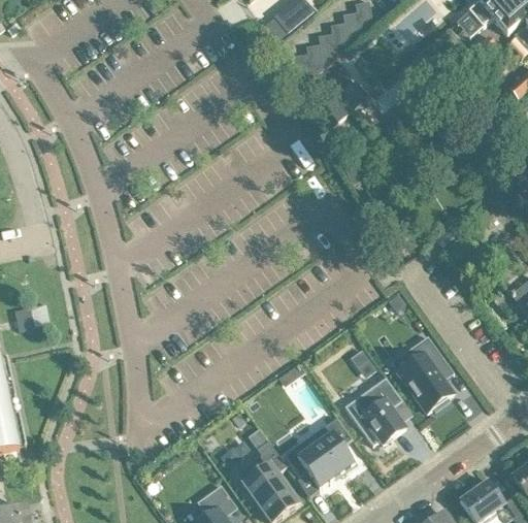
[(360,37),(374,25),(369,0),(355,3),(356,11),(360,37)]
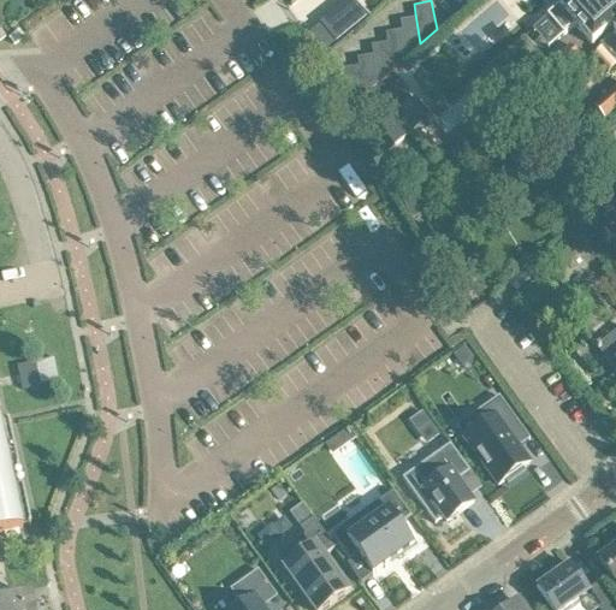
[(561,0),(548,12),(563,30),(575,21),(592,41),(615,19),(615,0),(561,0)]
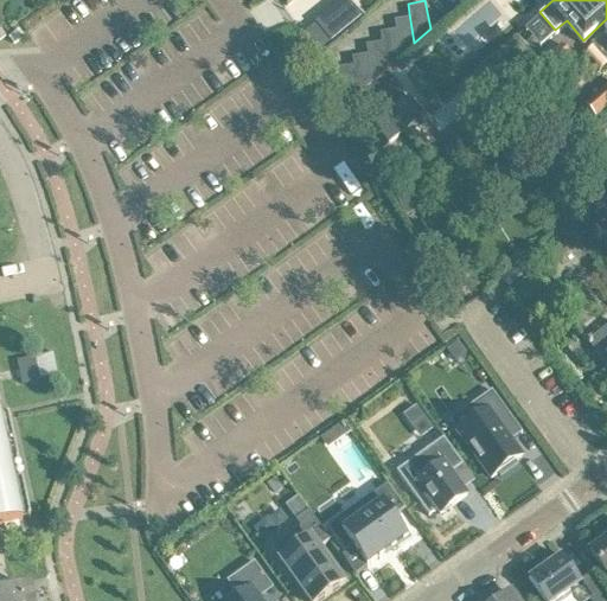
[(401,53),(414,43),(409,13),(394,16),(396,25),(401,53)]
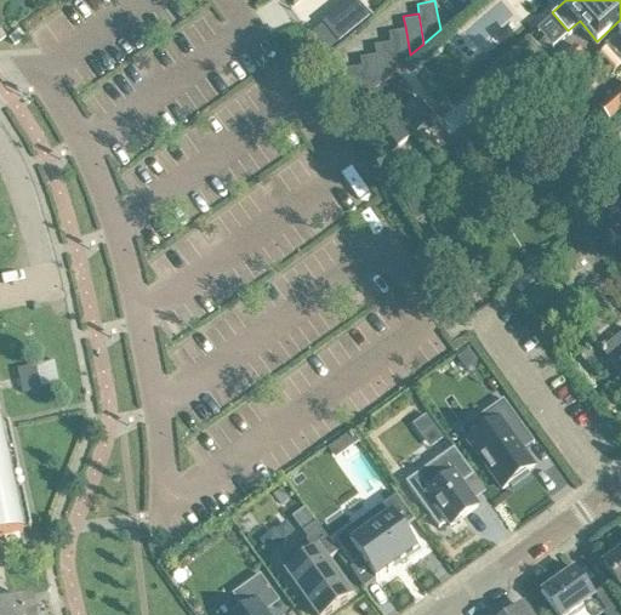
[(394,68),(410,55),(405,26),(388,29),(391,39),(394,68)]
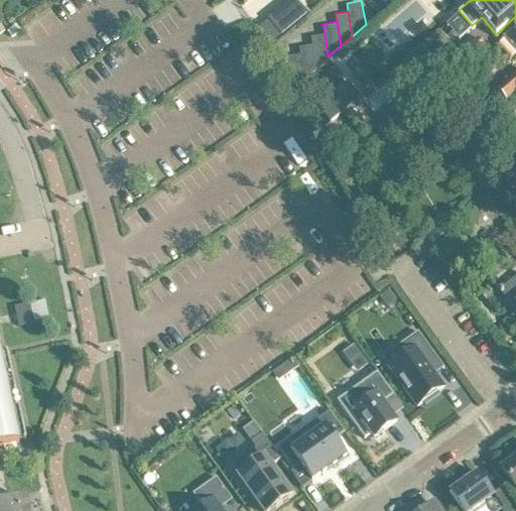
[(515,22),(504,33),(515,47),(515,22)]
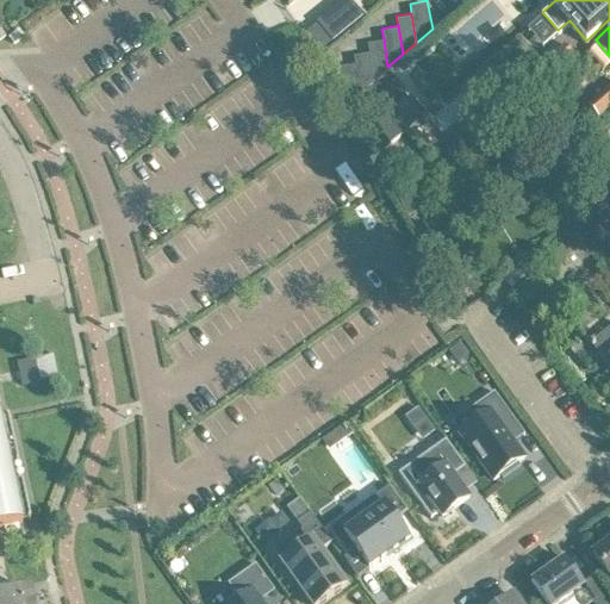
[(374,79),(387,67),(384,38),(367,41),(369,50),(374,79)]
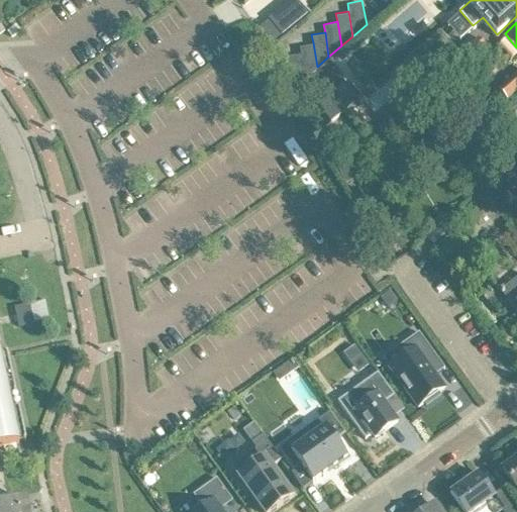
[(476,53),(487,43),(480,35),(469,44),(476,53)]
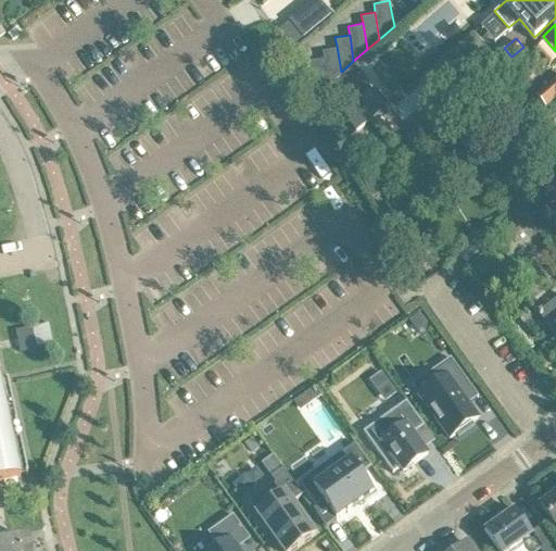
[(328,83),(341,72),(337,46),(321,49),(324,57),(328,83)]
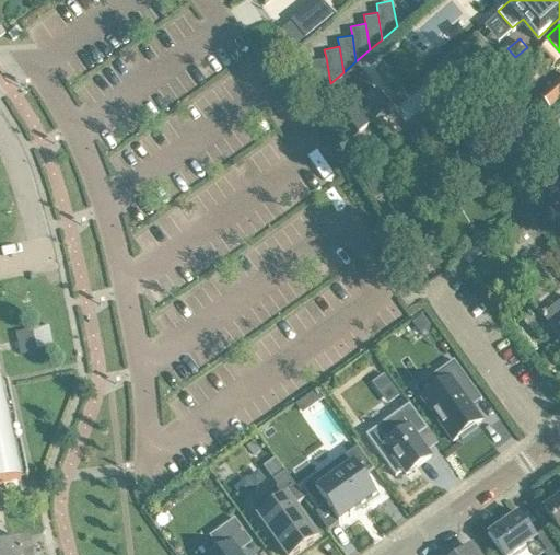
[(325,89),(326,88),(330,83),(326,57),(302,60),(325,89)]
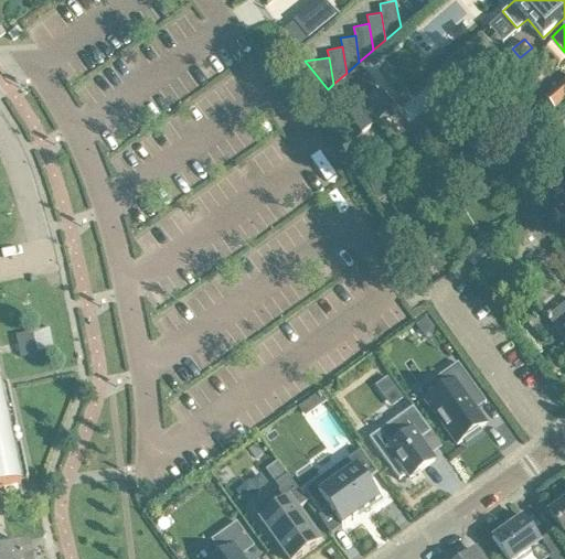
[(563,97),(564,94),(564,75),(553,85),(563,97)]
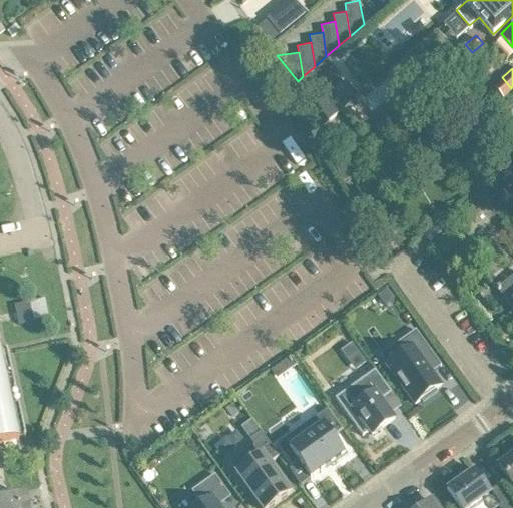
[(328,117),(358,91),(345,76),(315,102),(328,117)]
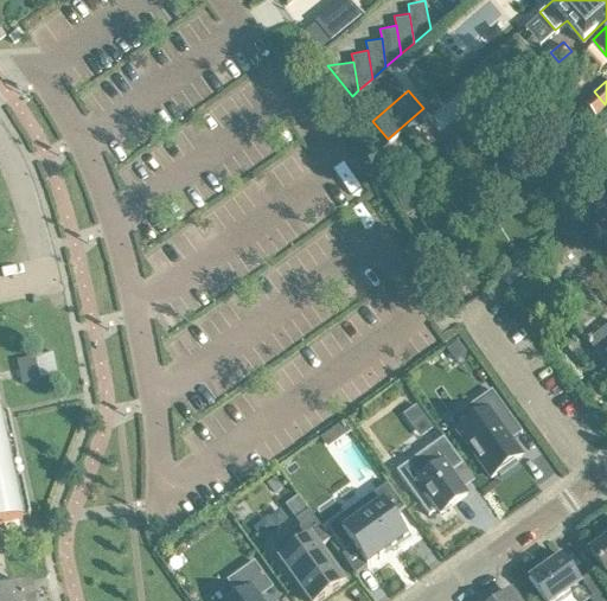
[(606,321),(588,338),(606,360),(606,321)]
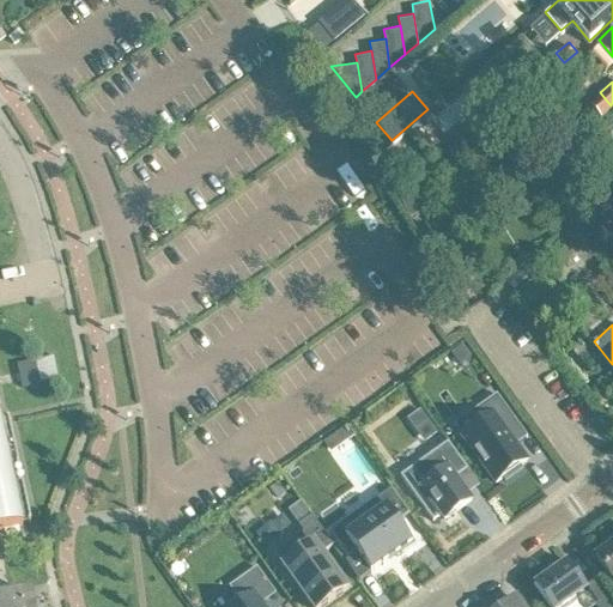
[(463,340),(451,348),(460,360),(472,352),(463,340)]
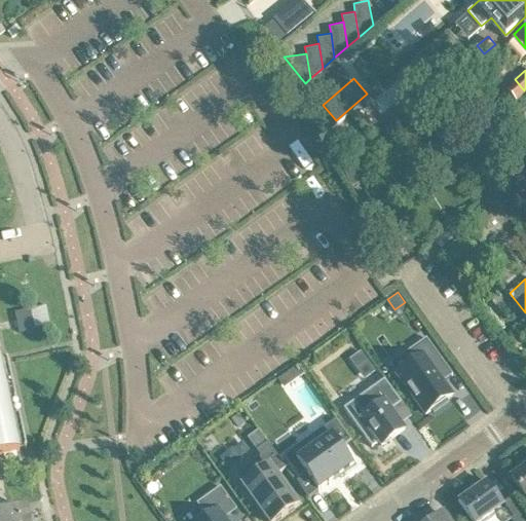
[(31,305),(14,308),(19,328),(35,325),(51,322),(47,301),(31,305)]
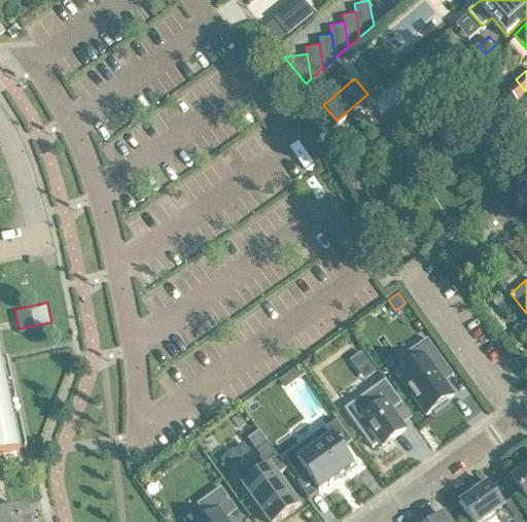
[(423,353),(397,371),(426,411),(432,407),(434,410),(448,399),(447,396),(453,392),(443,379),(436,369),(446,361),(427,335),(416,343),(423,353)]
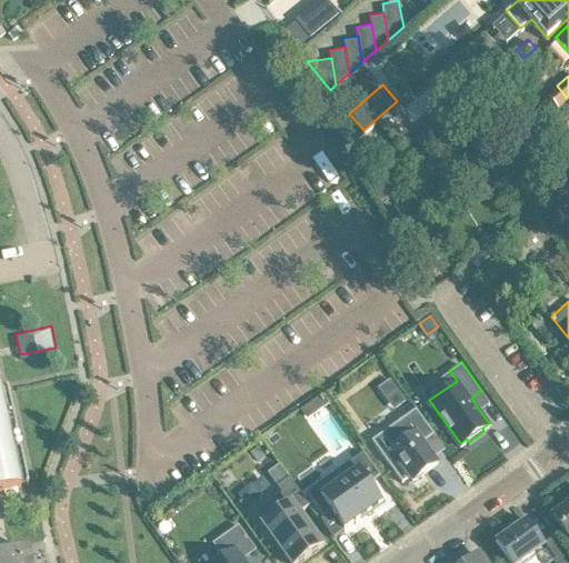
[(390,376),(379,384),(387,395),(398,388),(390,376)]
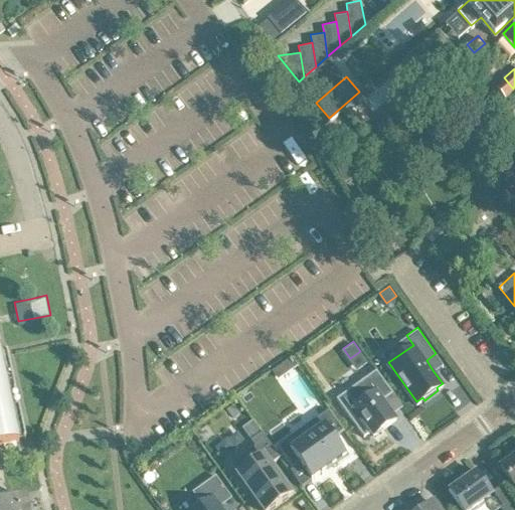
[(0,441),(19,438),(26,436),(7,349),(1,350),(0,344),(0,441)]
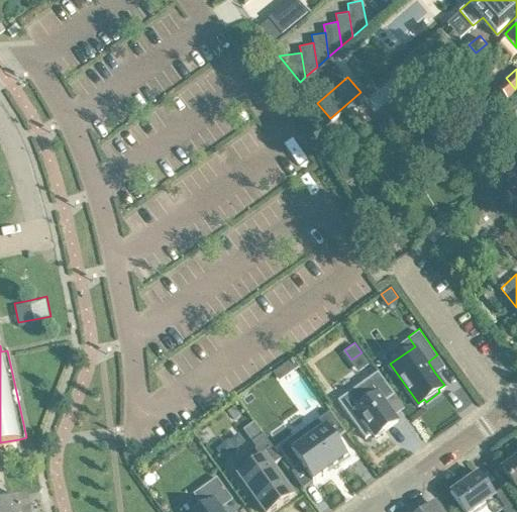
[(293,355),(289,359),(295,367),(298,364),(293,355)]
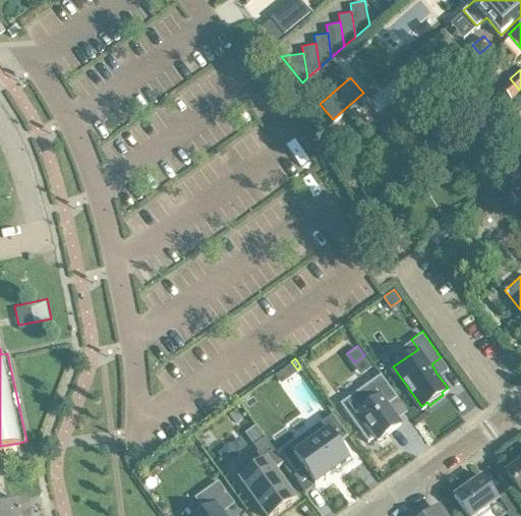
[(380,371),(340,400),(367,439),(374,434),(377,438),(400,420),(387,401),(397,394),(380,371)]
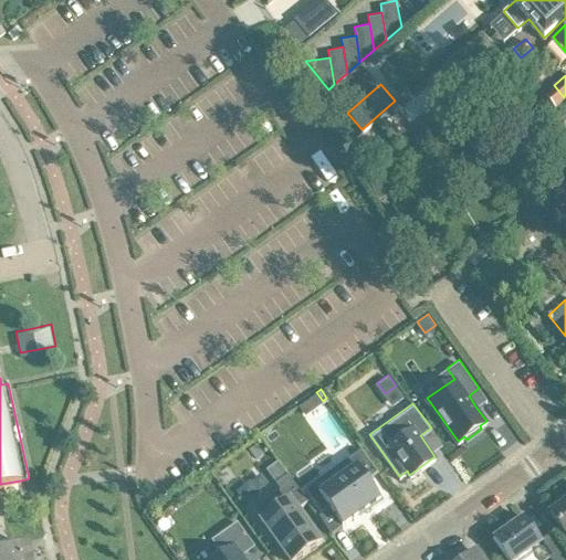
[(360,445),(304,486),(321,510),(328,505),(342,524),(368,504),(370,506),(383,496),(371,481),(369,482),(366,477),(377,469),(360,445)]
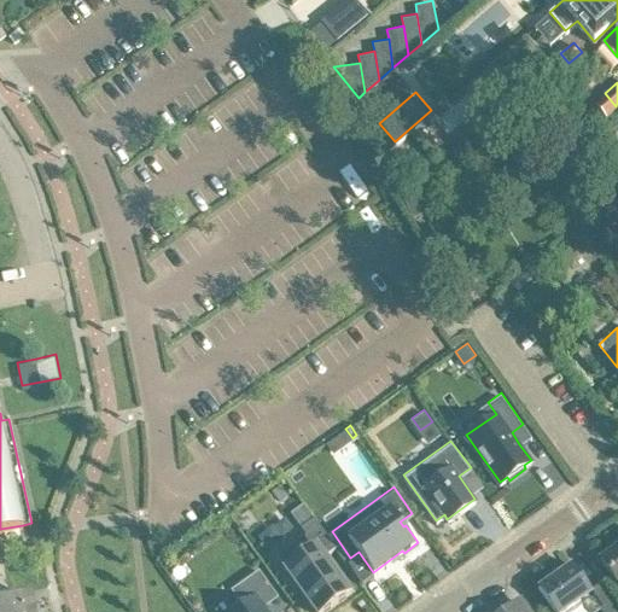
[(307,532),(277,554),(318,611),(349,590),(324,554),(336,546),(314,516),(304,501),(297,507),(307,522),(301,525),(307,532)]
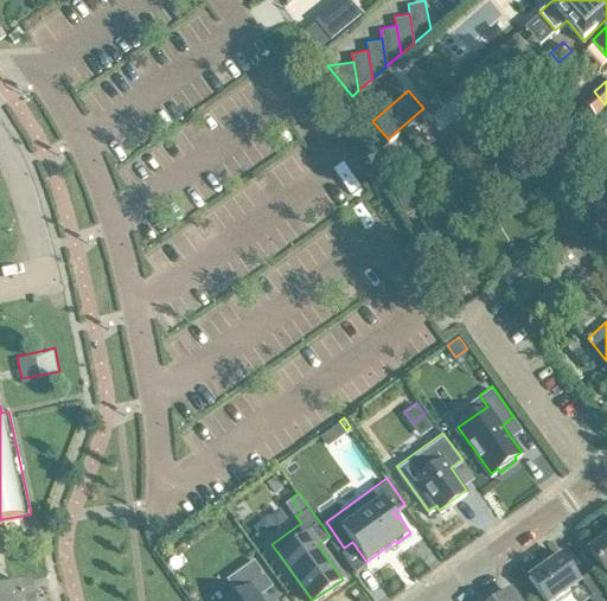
[(606,534),(589,547),(606,571),(606,534)]
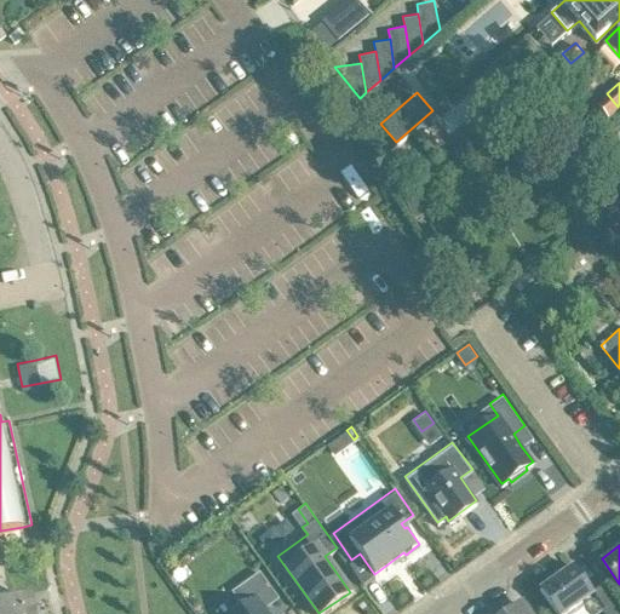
[(603,606),(587,584),(573,563),(540,587),(558,613),(563,613),(583,600),(592,613),(603,606)]
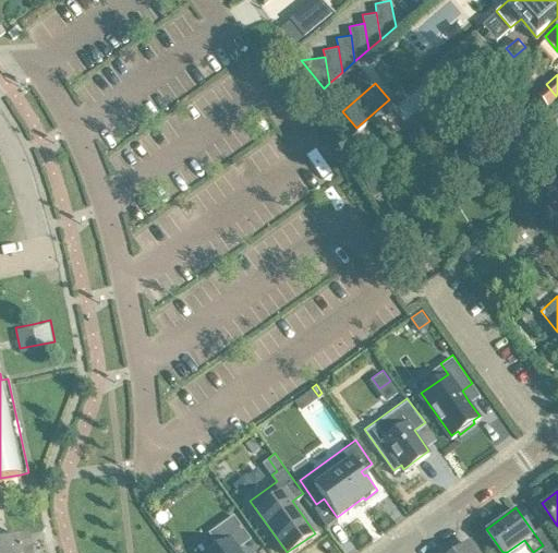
[(219,544),(207,552),(243,552),(238,545),(251,537),(233,513),(208,530),(219,544)]
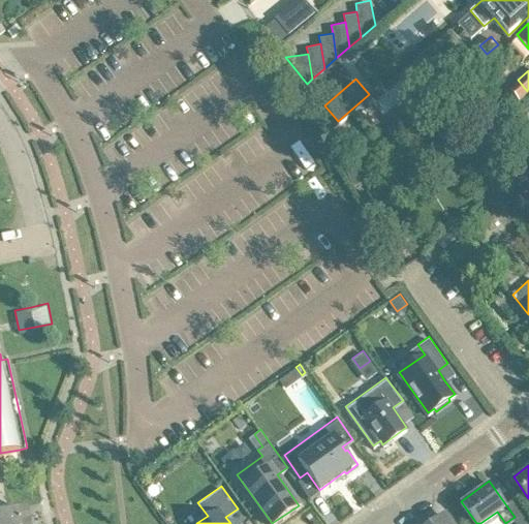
[(28,509),(0,514),(0,523),(28,523),(26,512),(28,512),(28,509)]
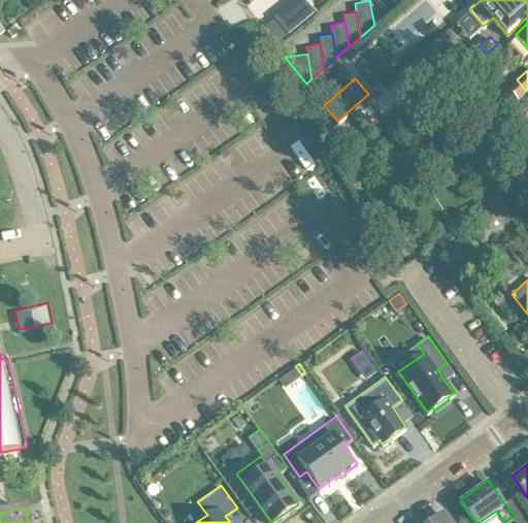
[(517,522),(527,522),(527,511),(527,510),(515,519),(517,522)]
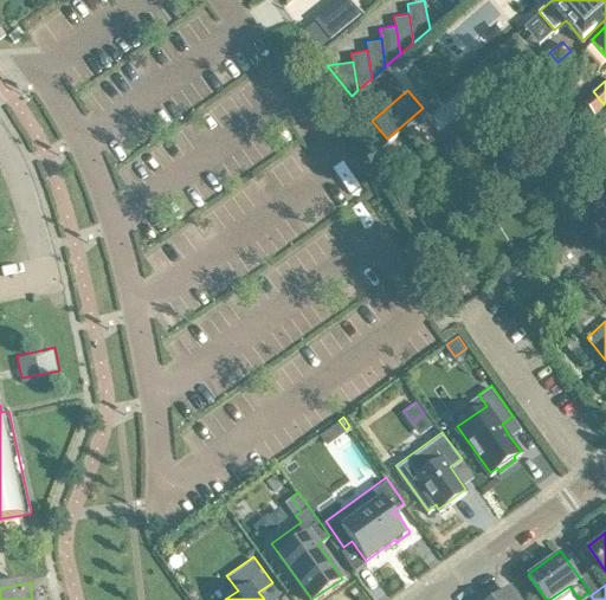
[(517,599),(509,587),(490,599),(517,599)]
